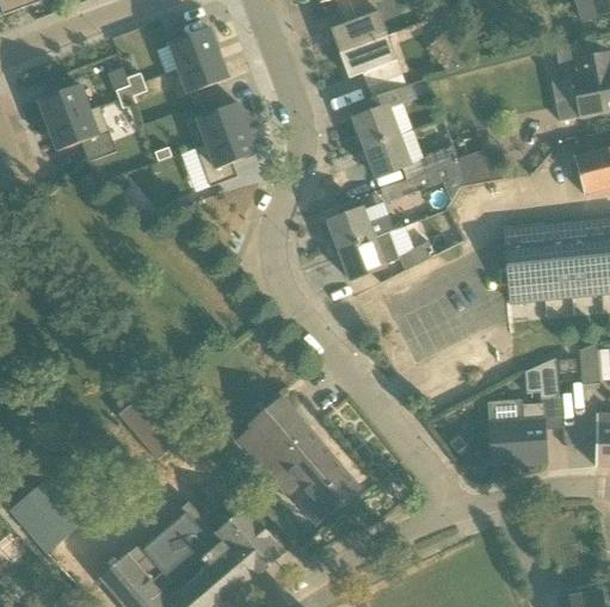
[(0,0),(5,13),(41,0),(0,0)]
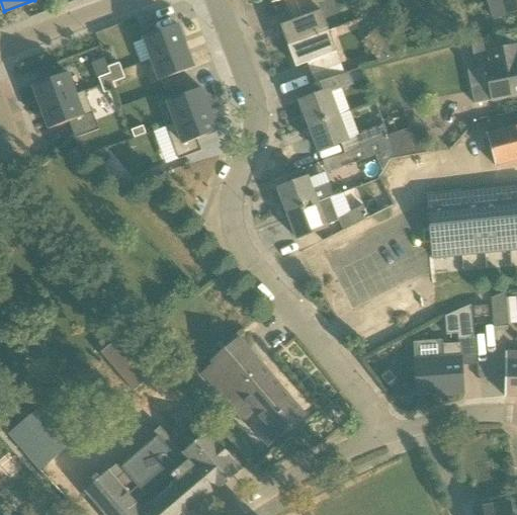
[(283,0),(287,8),(308,0),(271,0),(271,1),(273,0),(283,0)]
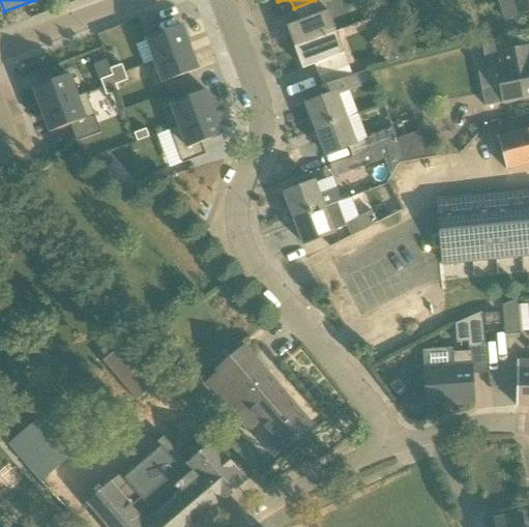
[(294,46),(335,29),(324,0),(315,0),(294,8),(298,20),(286,24),(294,46)]
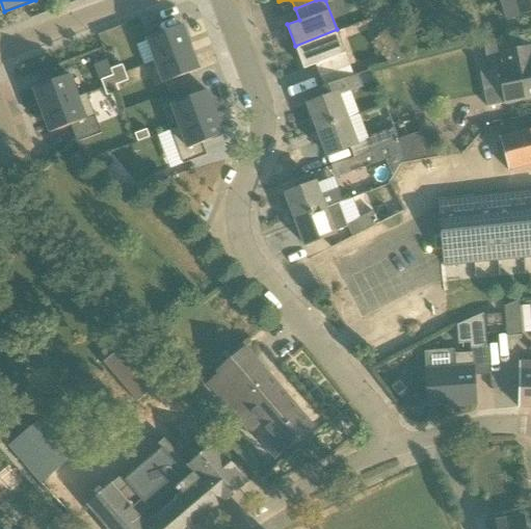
[(514,0),(519,12),(530,8),(530,0),(514,0)]
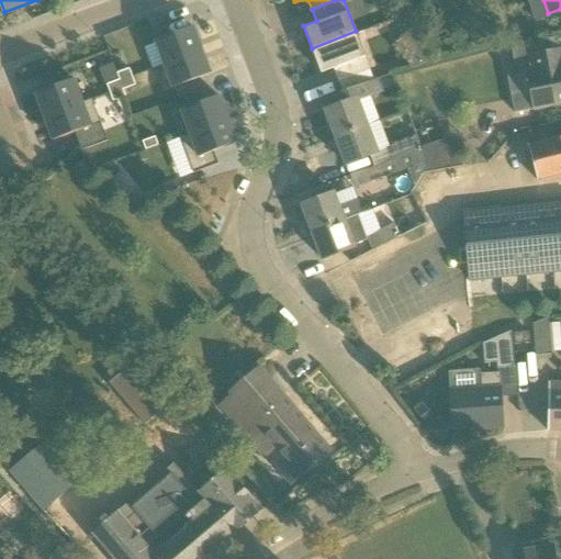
[(155,38),(164,63),(201,48),(192,24),(155,38)]
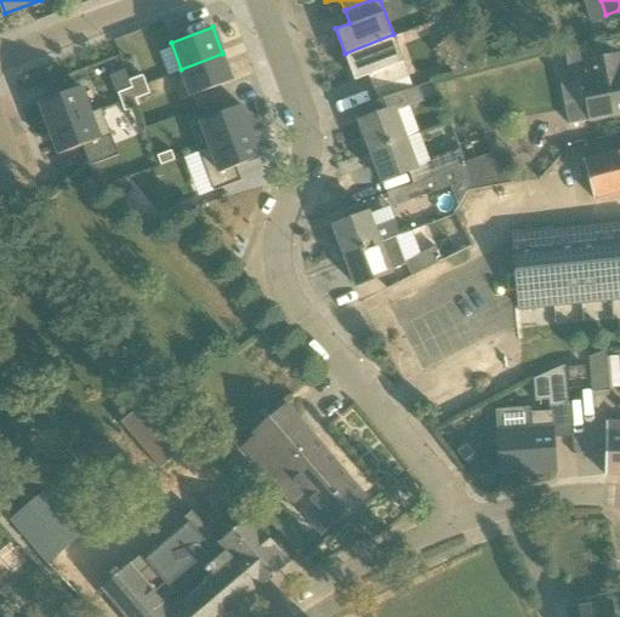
[(449,33),(432,49),(456,73),(477,63),(449,33)]
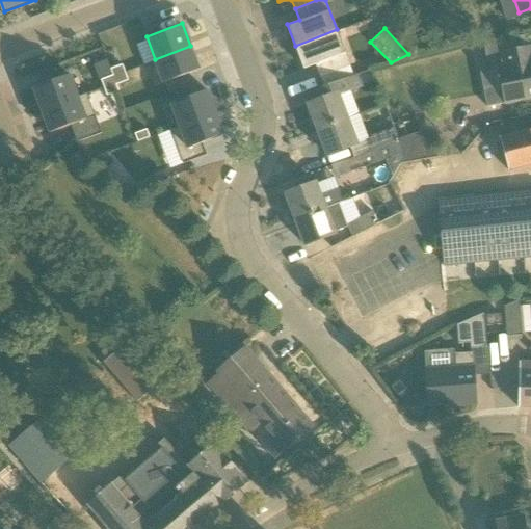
[(315,62),(320,75),(350,63),(337,29),(295,46),(303,67),(315,62)]
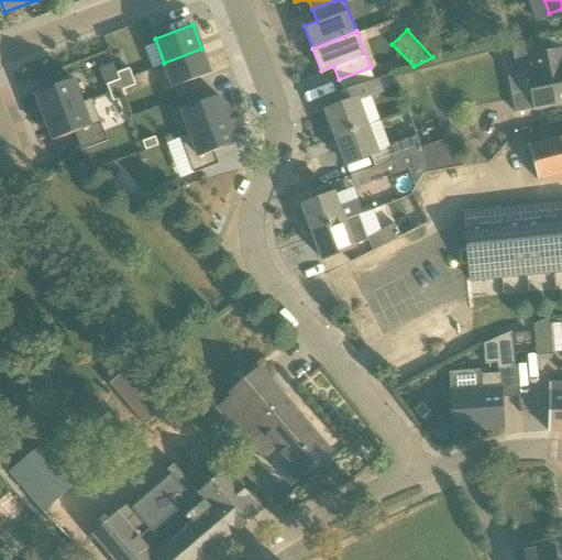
[(535,107),(561,101),(561,48),(561,47),(530,53),(535,70),(527,72),(535,107)]
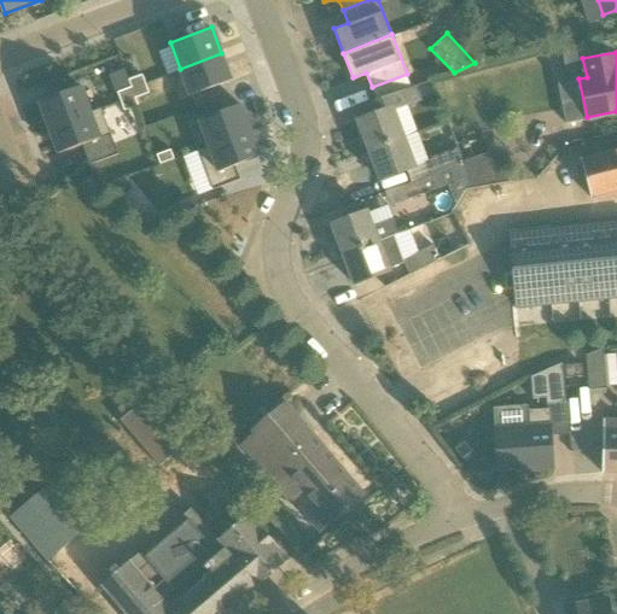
[(231,79),(221,53),(180,69),(190,94),(231,79)]
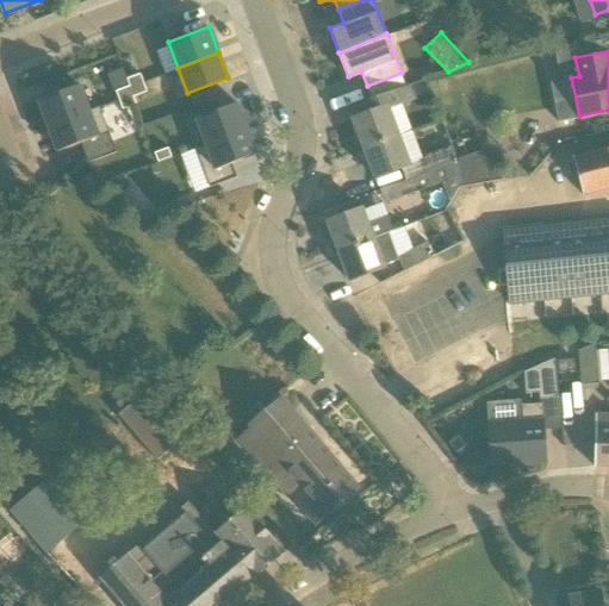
[(129,85),(129,86),(143,81),(140,72),(126,76),(129,85)]
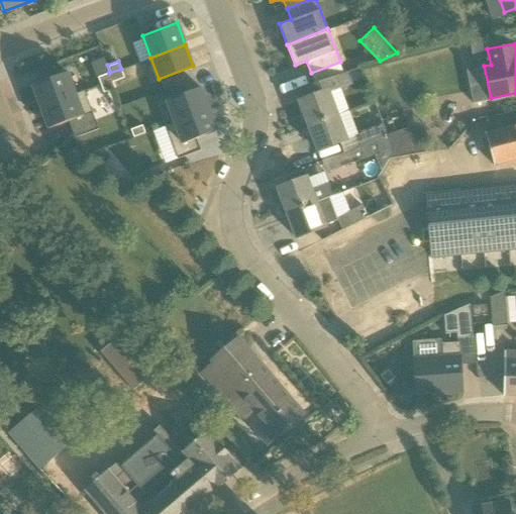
[(124,76),(121,69),(109,73),(112,79),(112,80),(124,76)]
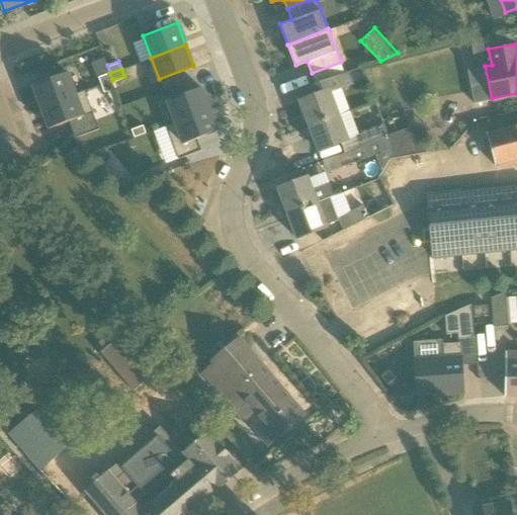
[(40,105),(75,93),(67,71),(32,84),(40,105)]
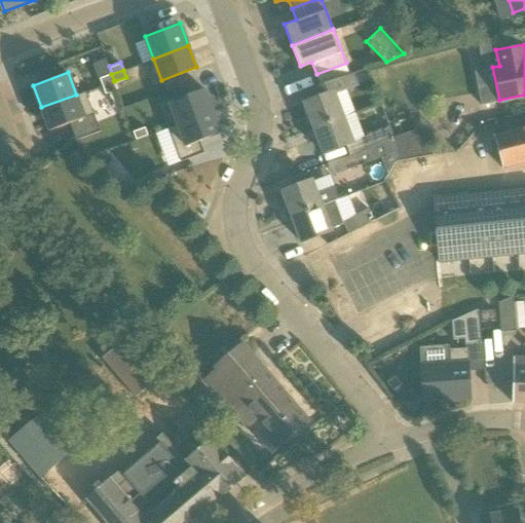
[(334,92),(355,84),(351,72),(320,84),(323,94),(304,101),(313,126),(343,115),(334,92)]
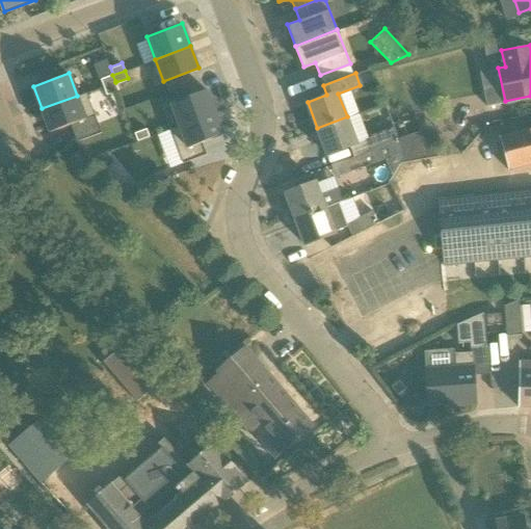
[(112,75),(112,74),(100,78),(103,85),(115,81),(112,75)]
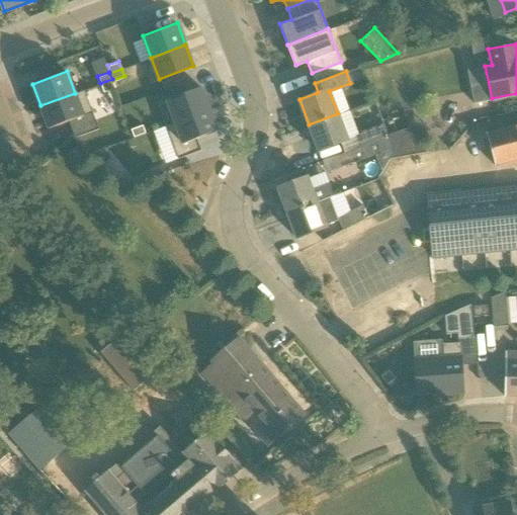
[(112,79),(100,83),(103,91),(115,87),(112,80),(112,79)]
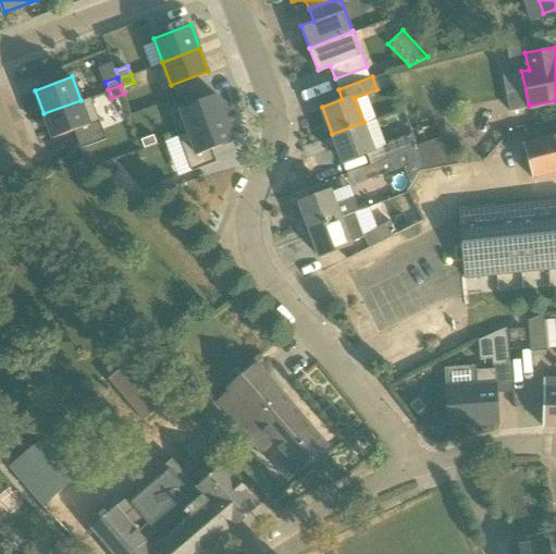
[(187,130),(225,117),(217,94),(180,107),(187,130)]
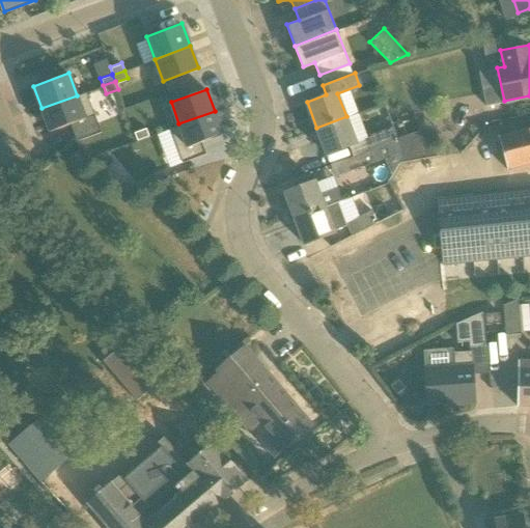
[(50,131),(94,114),(86,91),(77,95),(42,108),(50,131)]
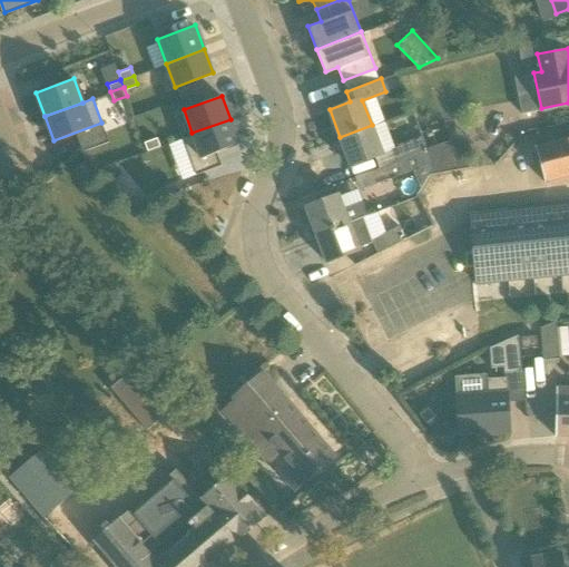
[(216,150),(238,143),(231,119),(192,133),(183,136),(195,173),(221,164),(216,150)]
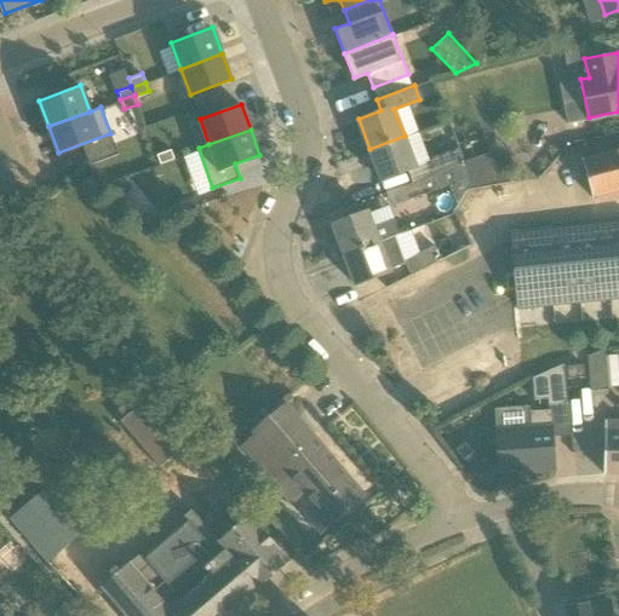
[(370,149),(380,179),(416,166),(405,136),(370,149)]
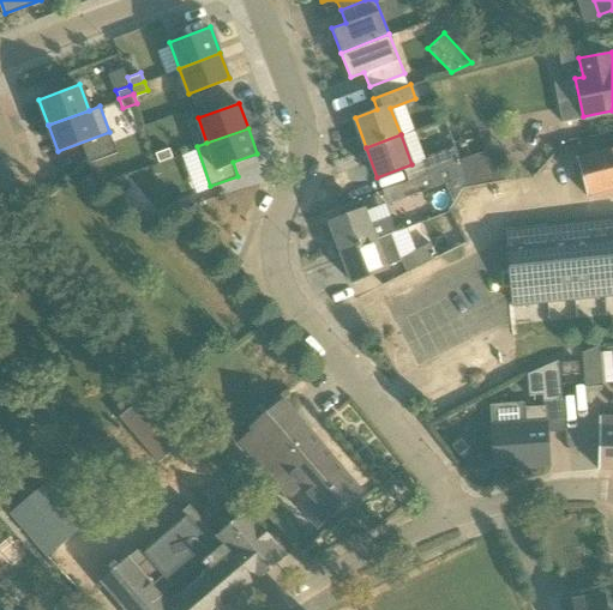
[(426,171),(458,158),(454,145),(421,157),(426,171)]
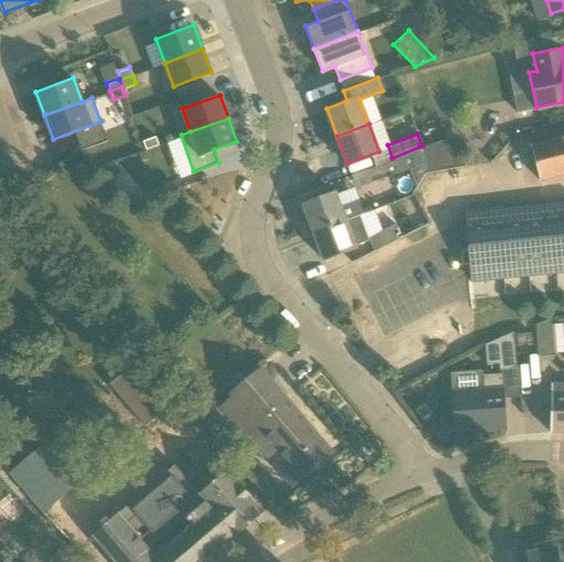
[(156,135),(142,140),(146,148),(158,144),(156,135)]
